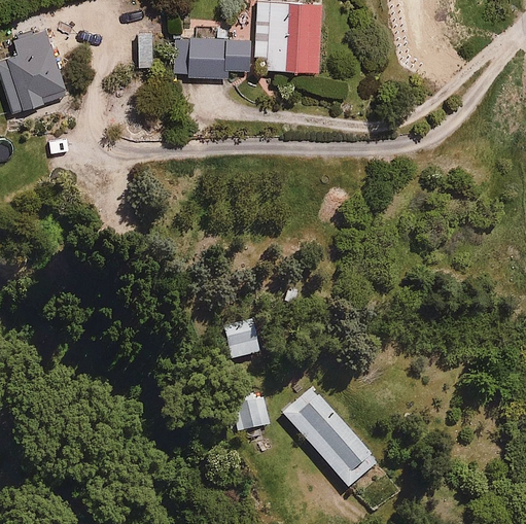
[(274,70),(320,71),(322,0),(317,0),(255,0),(255,54),(274,55),(274,70)]
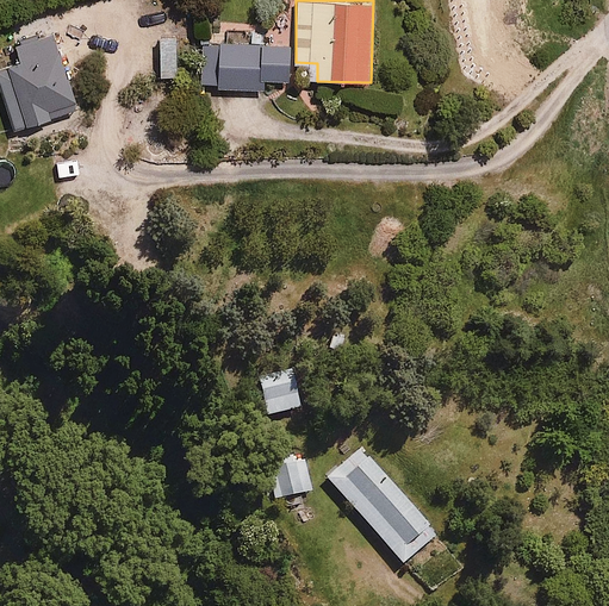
[(79,106),(50,27),(17,41),(20,50),(4,56),(7,64),(0,67),(0,70),(22,127),(79,106)]
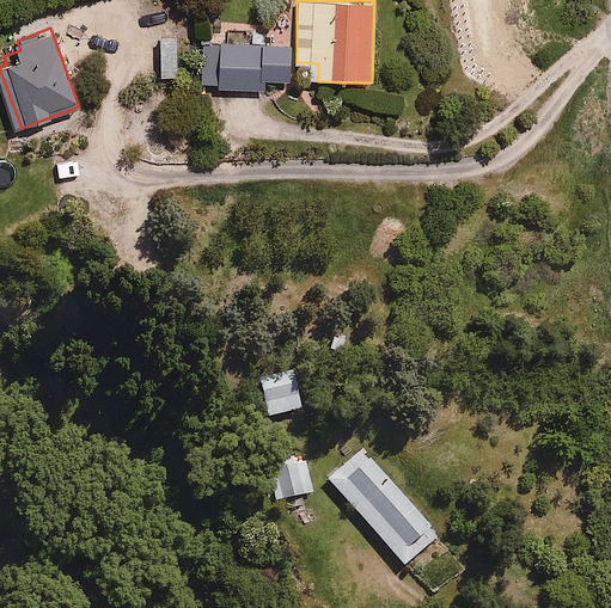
[(177,44),(158,43),(157,79),(176,79),(177,44)]
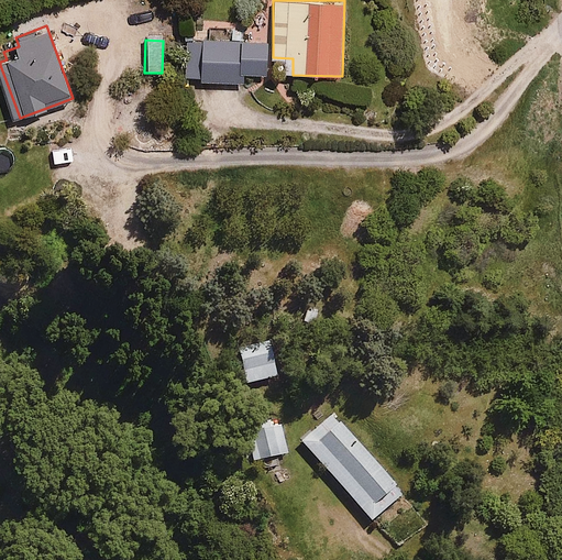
[(271,338),(240,346),(249,383),(279,376),(271,338)]
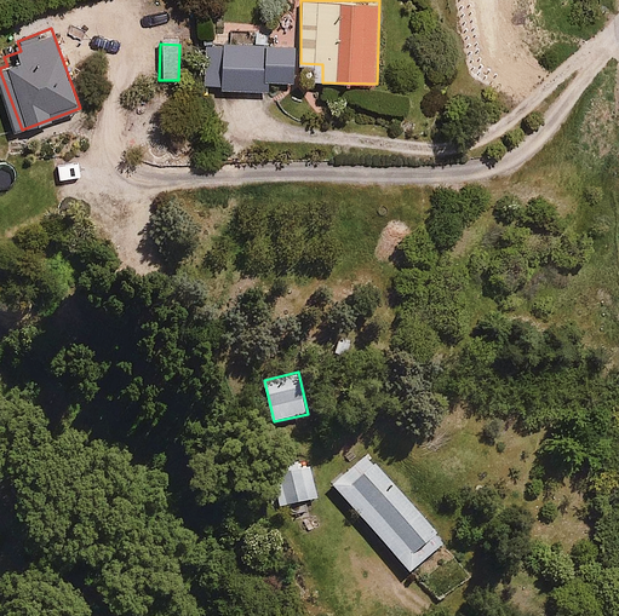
[(367,452),(331,483),(412,576),(448,546),(367,452)]
